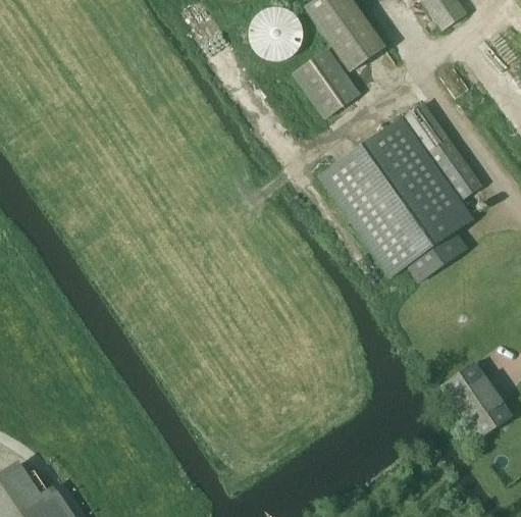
[(349,72),(385,46),(352,0),(312,0),(303,7),(349,72)]
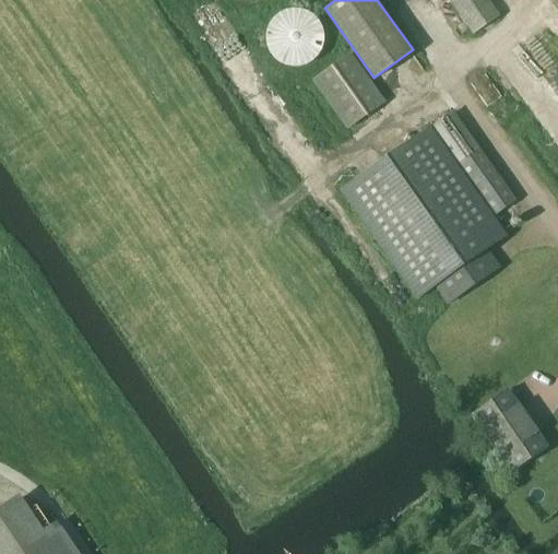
[(451,0),(473,31),(499,13),(490,0),(451,0)]
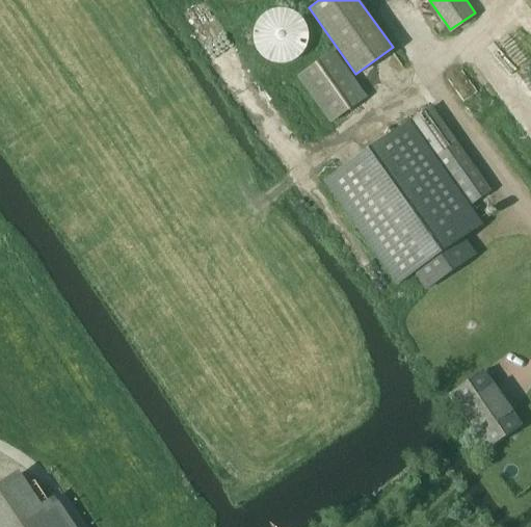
[(329,120),(366,94),(334,49),(297,74),(329,120)]
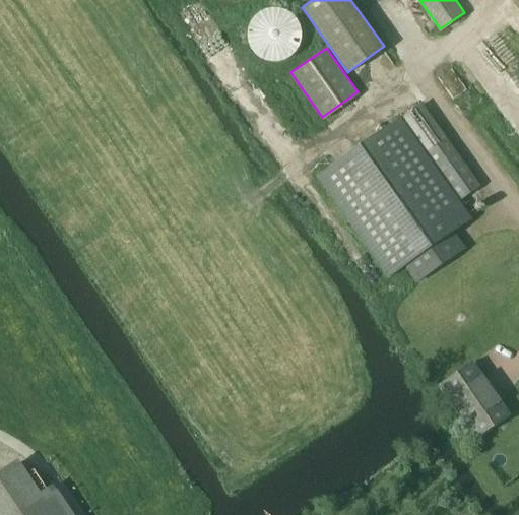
[(476,240),(464,221),(470,216),(458,199),(479,184),(422,101),(318,174),(389,274),(397,268),(409,286),(476,240)]
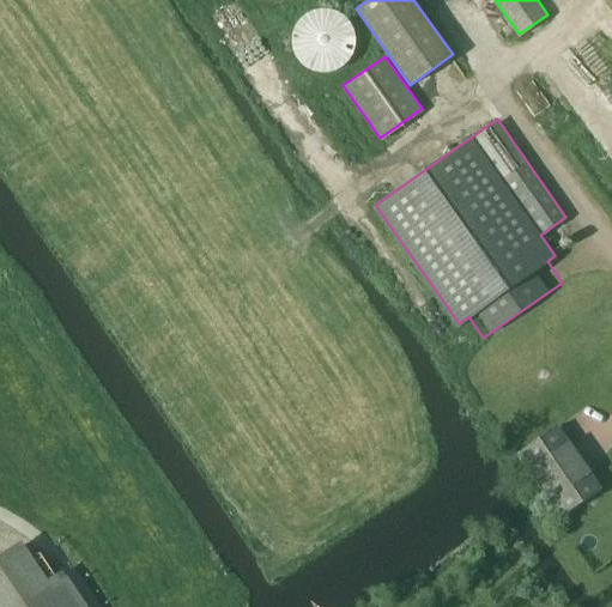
[(573,468),(591,454),(553,405),(535,419),(573,468)]
